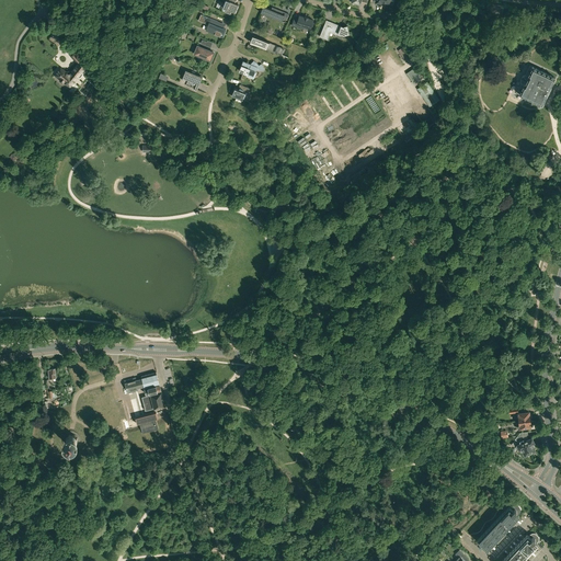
[(225,0),(222,8),(227,9),(226,11),(229,13),(230,11),(235,12),(238,4),(233,2),(235,0),(236,1),(236,0),(229,0),(227,0),(225,0)]
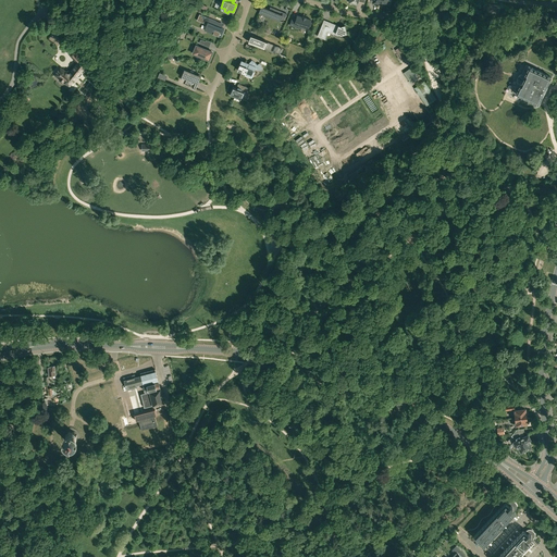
[(499,13),(500,5),(490,4),(489,12),(499,13)]
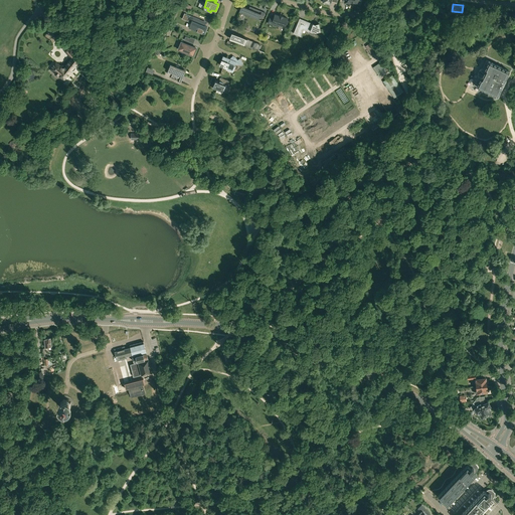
[(259,19),(260,17),(263,18),(265,12),(249,6),(248,8),(241,5),(238,11),(259,19)]
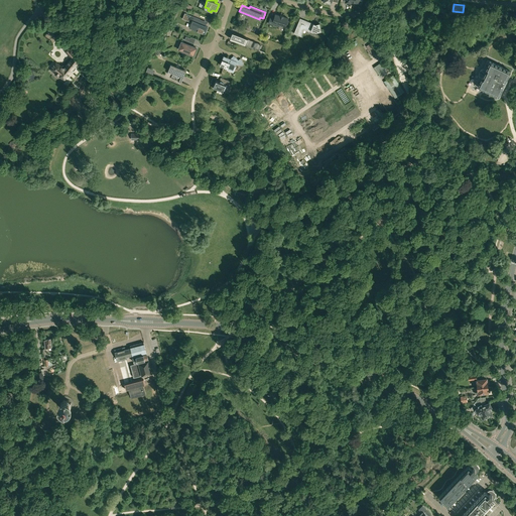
[(270,16),(268,23),(279,26),(280,23),(285,25),(286,23),(287,24),(288,20),(287,20),(288,18),(275,14),(274,18),(270,16)]
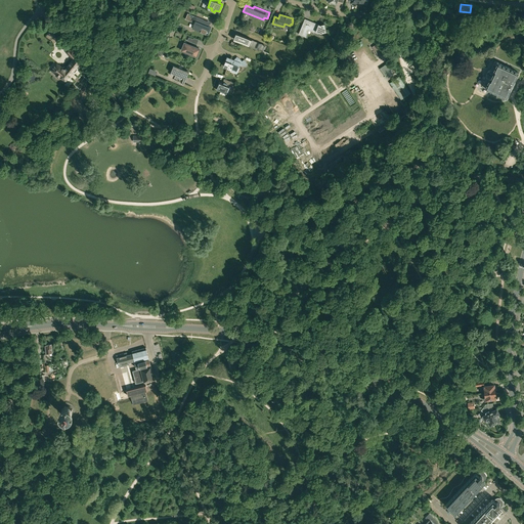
[(190,22),(194,23),(191,28),(208,35),(211,27),(202,24),(203,19),(193,15),(190,22)]
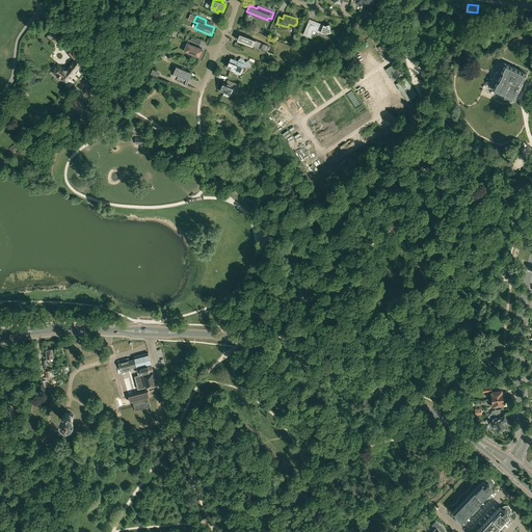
[(320,32),(320,31),(325,33),(331,32),(329,24),(326,25),(325,25),(323,24),(313,20),(312,23),(308,21),(306,28),(309,29),(307,35),(311,37),(314,30),(320,32)]
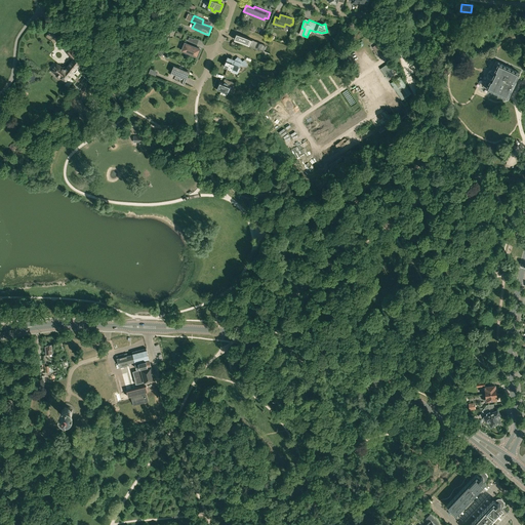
[(242,36),(240,41),(249,45),(263,50),(265,45),(251,39),(242,36)]
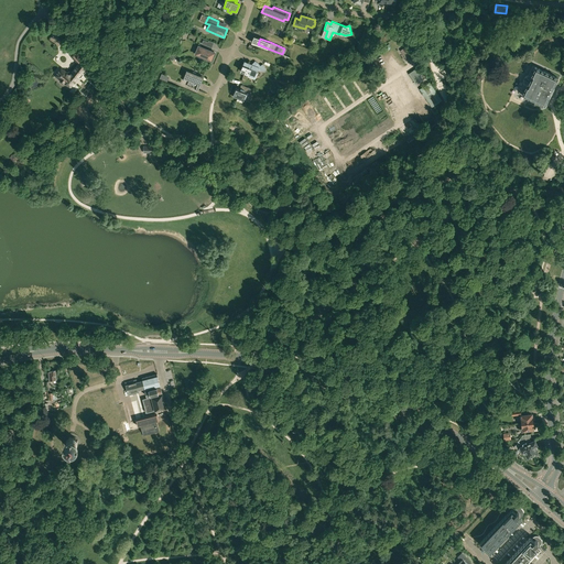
[(198,45),(195,54),(203,57),(204,58),(206,60),(207,58),(212,61),(215,53),(198,45)]
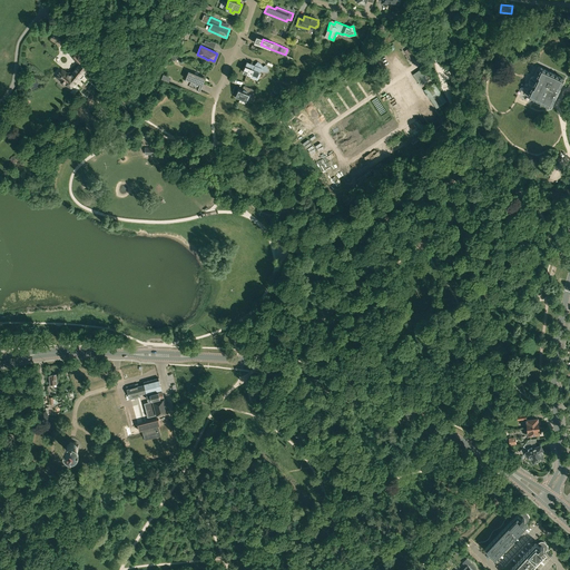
[(404,51),(412,62),(415,60),(409,49),(404,51)]
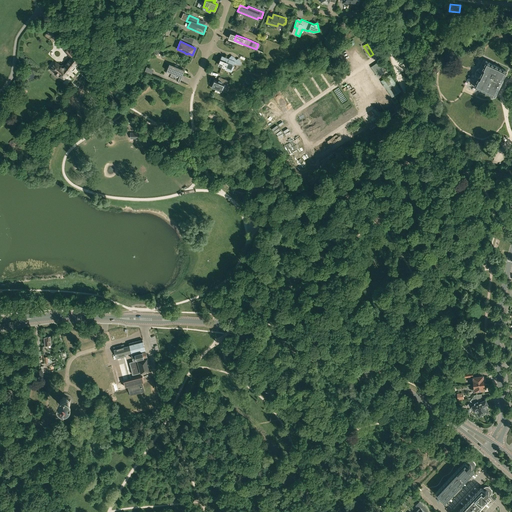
[(75,68),(75,66),(80,60),(74,55),(76,54),(69,47),(65,51),(71,58),(65,65),(64,64),(62,65),(61,66),(56,62),(50,68),(64,79),(71,71),(73,70),(75,68)]
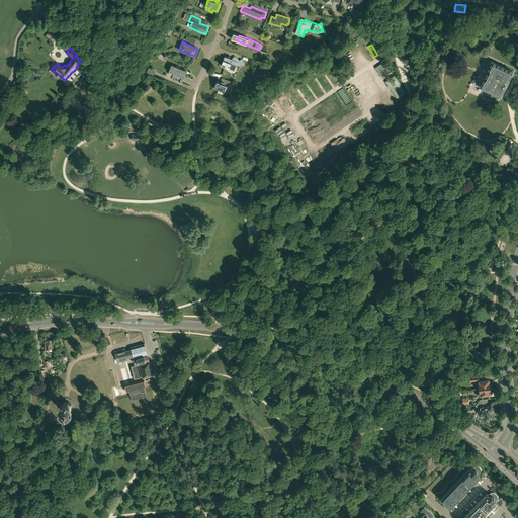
[(234,70),(236,64),(237,65),(238,65),(239,65),(240,65),(241,65),(242,65),(243,65),(244,65),(244,64),(244,63),(243,63),(243,62),(243,61),(242,60),(242,59),(239,60),(239,59),(238,59),(237,58),(236,57),(235,57),(235,56),(231,59),(225,57),(221,65),(234,70)]
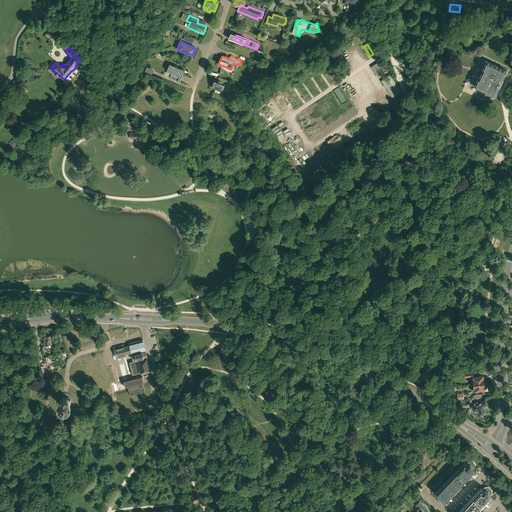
[(476,75),(472,84),(495,95),(507,69),(484,58),(480,67),(479,67),(478,67),(478,68),(477,68),(477,69),(476,71),(475,72),(475,73),(475,74),(476,74),(476,75)]
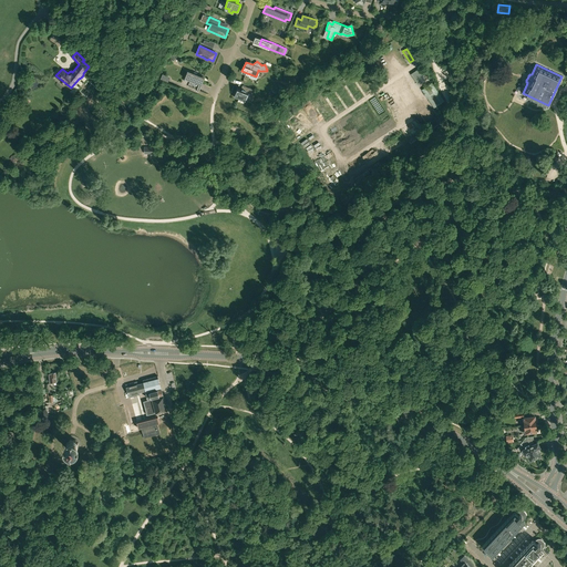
[(426,80),(420,68),(411,73),(419,85),(426,80)]
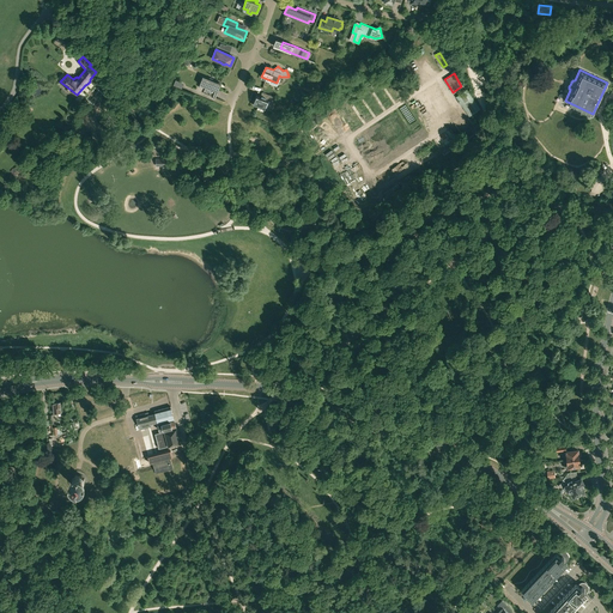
[(199,84),(205,86),(202,92),(214,97),(220,83),(202,76),(199,84)]
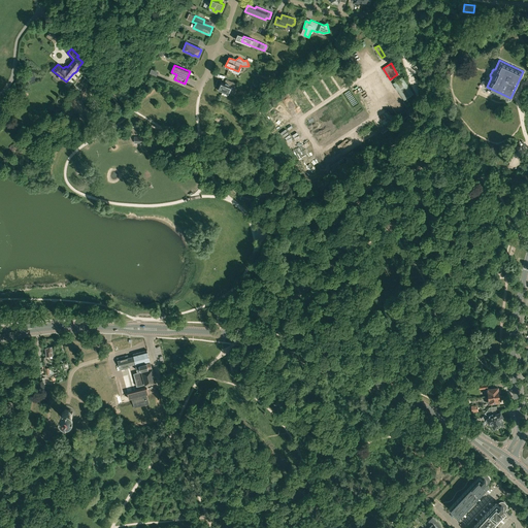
[(404,100),(407,98),(414,94),(402,76),(393,84),(404,100)]
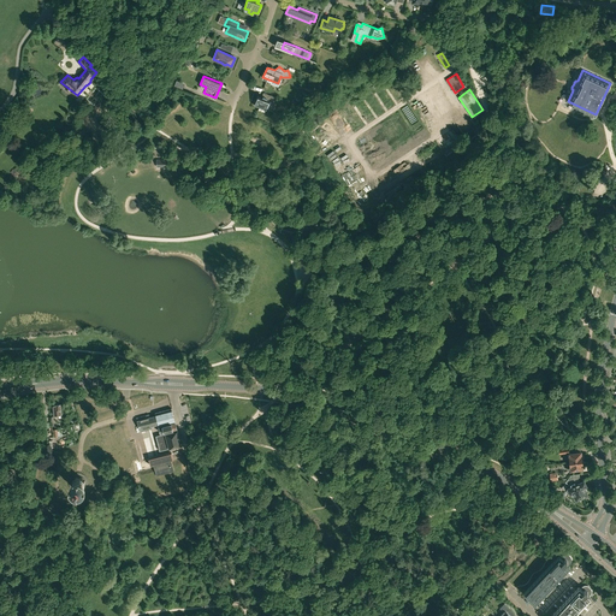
[(254,105),(259,107),(260,106),(268,110),(268,108),(271,102),(272,102),(274,96),(264,93),(261,98),(258,96),(254,105)]
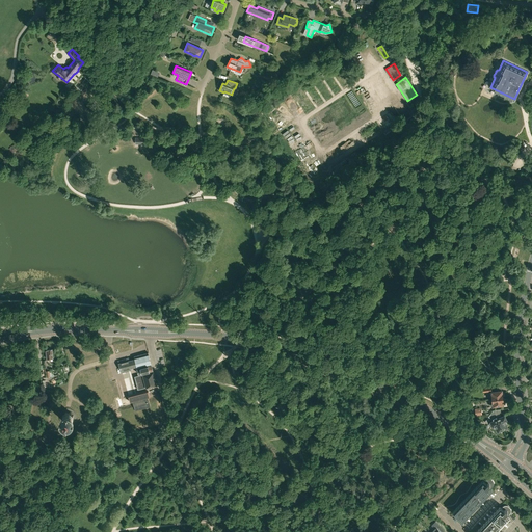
[(118,363),(120,366),(122,373),(132,370),(131,368),(136,366),(137,368),(139,374),(142,373),(150,371),(153,370),(149,352),(134,356),(135,358),(129,361),(129,357),(118,361),(118,363)]
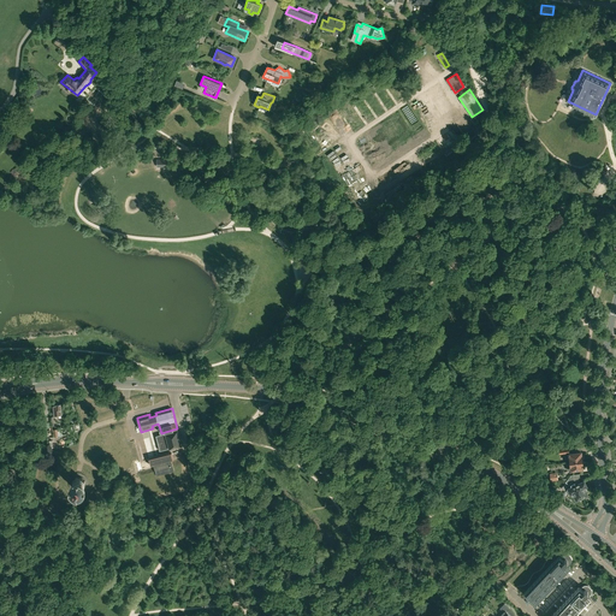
[(178,430),(165,433),(155,436),(160,451),(182,445),(178,430)]
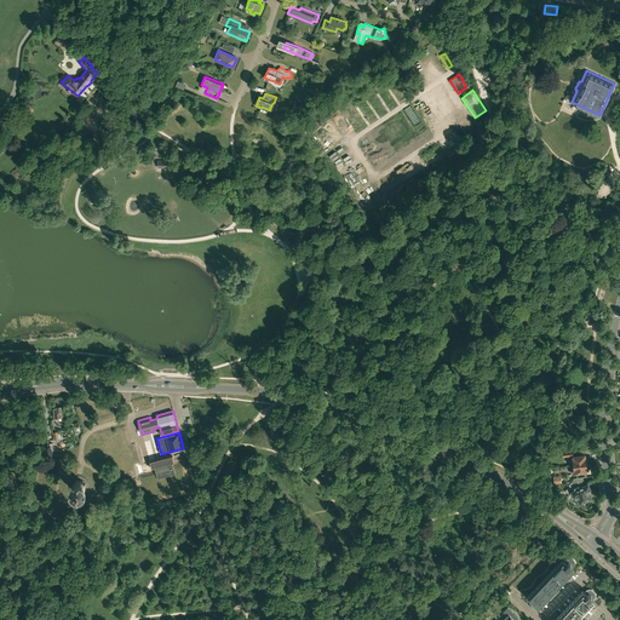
[(573,457),(570,457),(572,465),(586,464),(585,455),(573,457)]
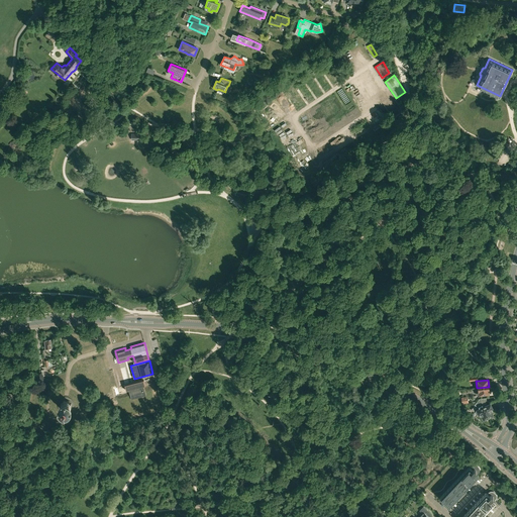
[(53,386),(54,389),(58,388),(60,395),(65,393),(62,382),(56,383),(57,385),(53,386)]
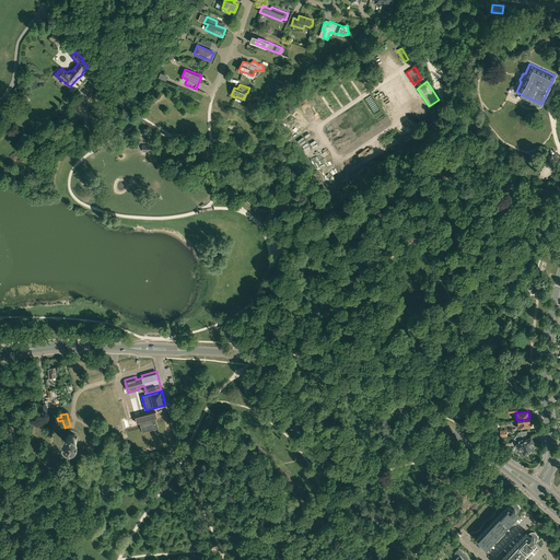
[(139,422),(140,424),(142,433),(159,429),(155,418),(139,422)]
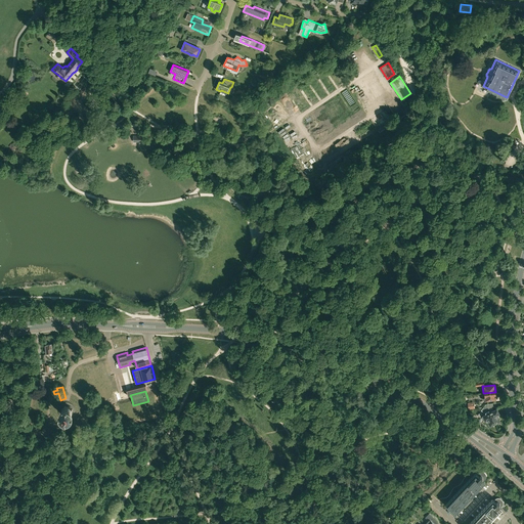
[(482,400),(485,399),(486,400),(495,399),(495,392),(483,393),(483,397),(482,398),(482,400)]
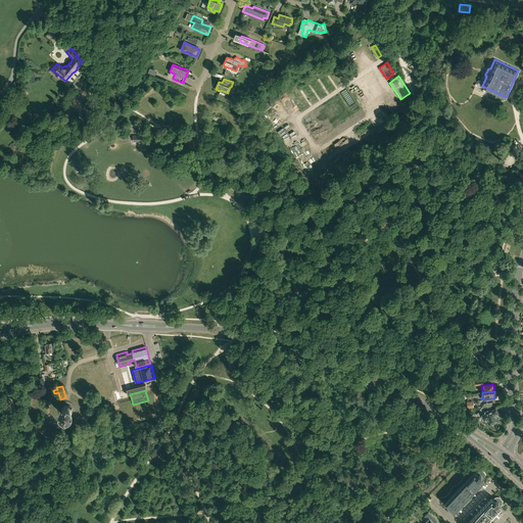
[(65,417),(66,417),(67,417),(68,417),(69,417),(70,416),(72,416),(73,415),(73,414),(74,414),(74,413),(74,412),(74,411),(74,410),(74,409),(74,408),(74,407),(73,406),(72,405),(70,403),(69,403),(68,402),(67,402),(66,402),(65,402),(64,403),(63,403),(62,403),(62,405),(61,405),(61,406),(60,406),(60,407),(60,408),(59,409),(59,410),(59,411),(59,412),(60,412),(60,413),(60,414),(61,415),(62,416),(63,417),(64,417),(65,417)]
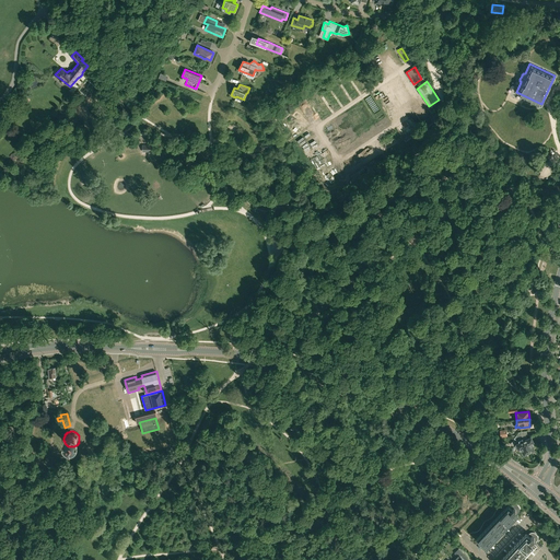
[(527,435),(526,431),(520,432),(522,435),(524,441),(527,447),(529,453),(533,452),(533,450),(534,450),(532,445),(533,444),(532,442),(533,442),(531,438),(527,439),(526,435),(527,435)]
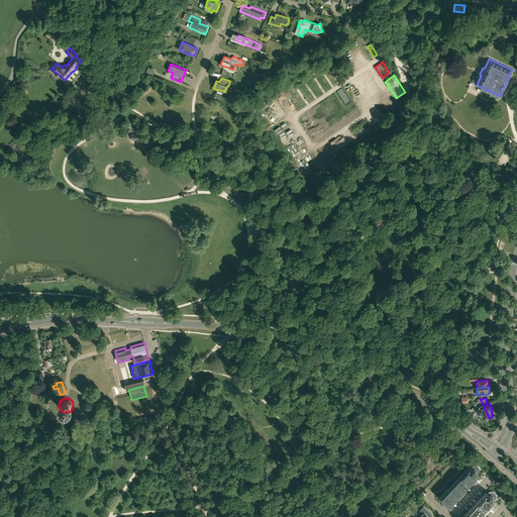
[(486,419),(489,418),(487,413),(484,407),(477,410),(479,414),(480,413),(481,416),(482,415),(484,419),(485,418),(486,419)]
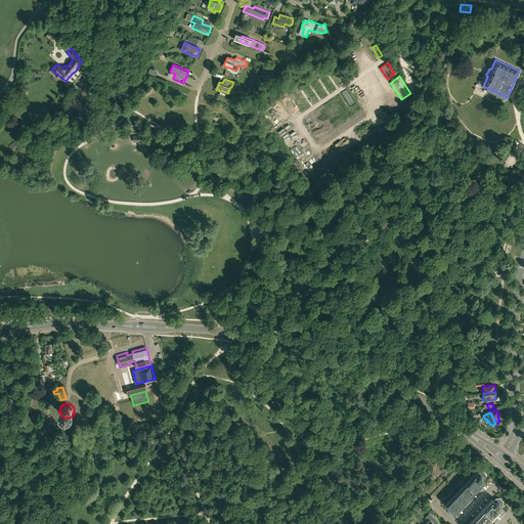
[(479,472),(477,474),(476,473),(445,505),(455,514),(485,482),(484,481),(486,478),(486,477),(487,476),(486,475),(486,474),(483,472),(482,471),(481,471),(480,471),(479,472)]
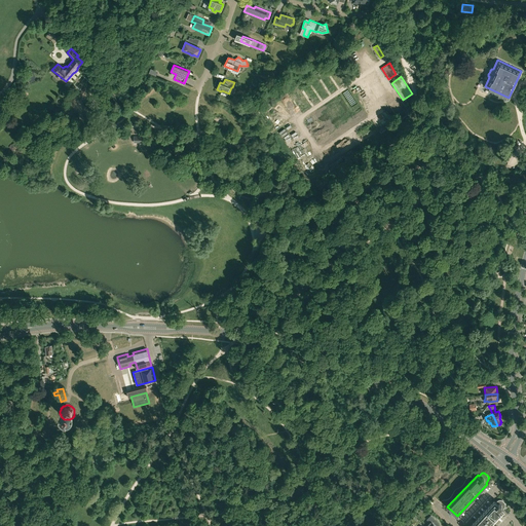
[(489,525),(504,510),(503,509),(505,506),(505,505),(505,504),(505,503),(505,502),(502,500),(501,499),(500,499),(499,499),(498,500),(496,502),(494,500),(471,525),(489,525)]
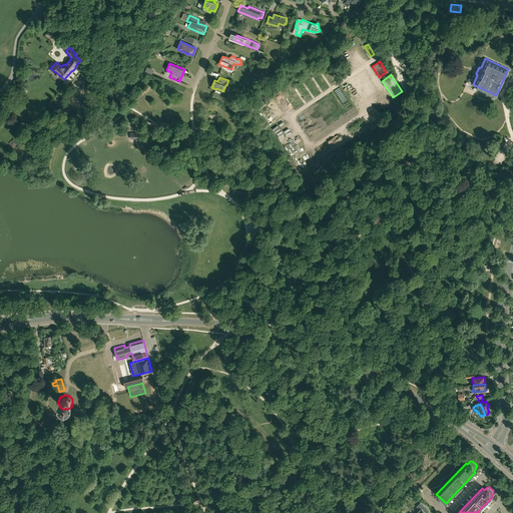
[(416,507),(419,509),(416,512),(417,512),(426,512),(429,511),(420,503),(416,507)]
